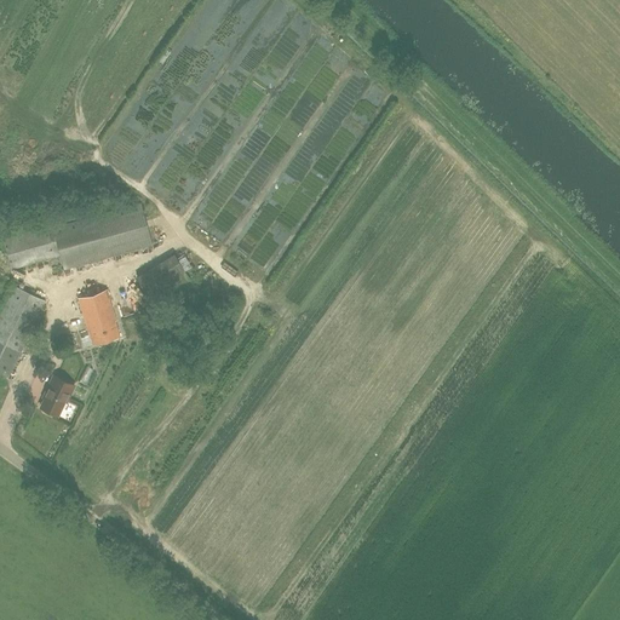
[(11,269),(39,262),(59,256),(64,270),(153,246),(141,204),(47,230),(46,227),(3,239),(11,269)]
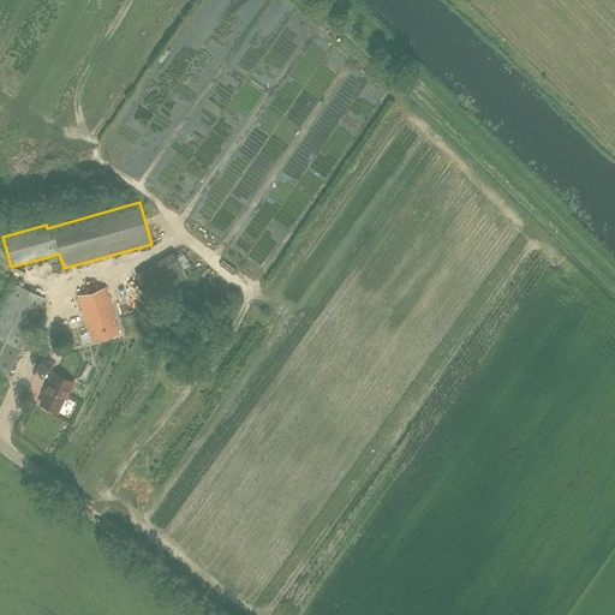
[(177,251),(137,272),(150,297),(190,276),(177,251)]
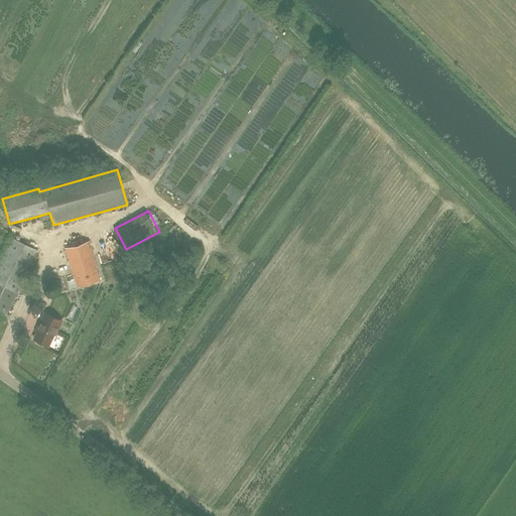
[(37,250),(32,248),(12,239),(0,264),(0,310),(6,314),(37,250)]
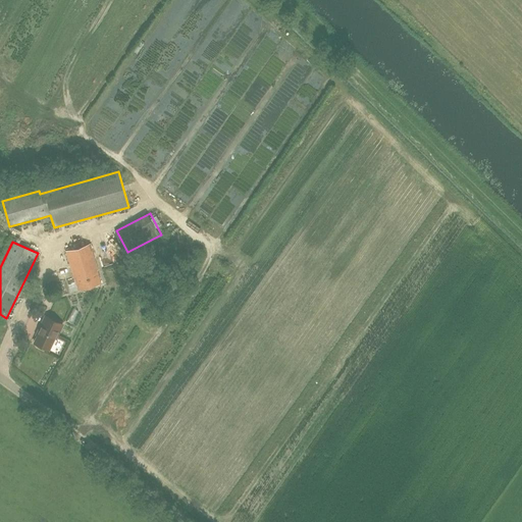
[(90,245),(66,252),(74,279),(75,279),(79,291),(101,283),(97,271),(98,270),(90,245)]
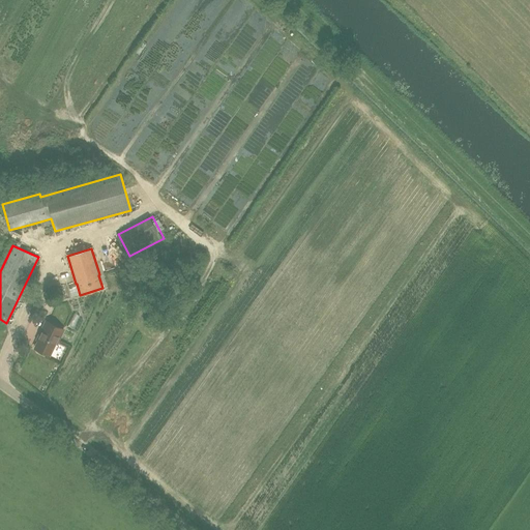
[(38,352),(45,356),(48,355),(50,356),(55,344),(57,345),(63,330),(46,322),(39,335),(41,336),(35,349),(37,350),(38,352)]
